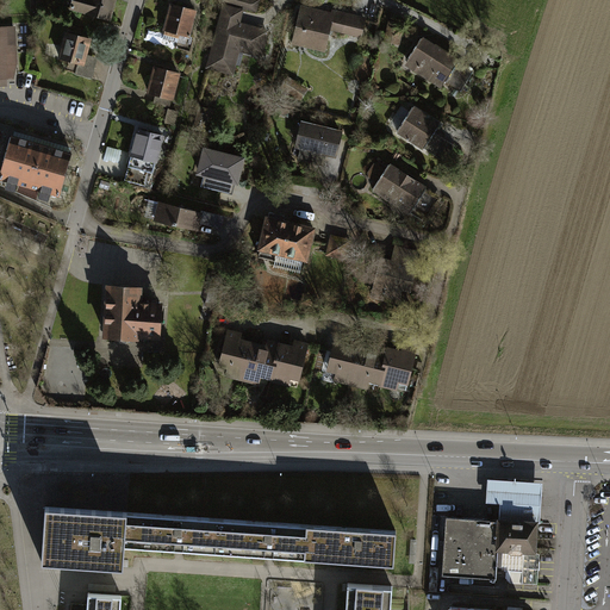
[(73,0),(70,8),(86,12),(87,14),(109,20),(114,0),(73,0)]
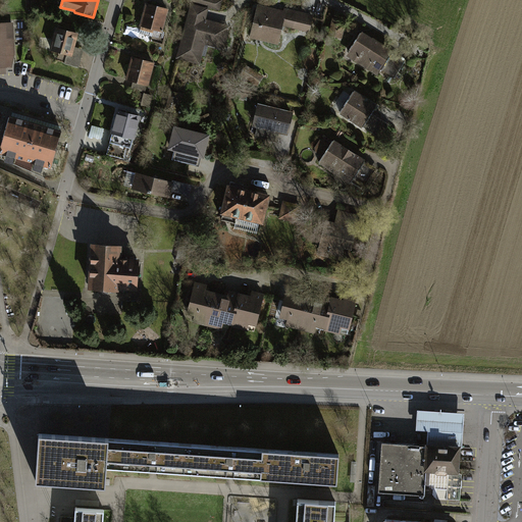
[(174,58),(201,65),(206,46),(223,50),(230,28),(206,20),(209,9),(218,11),(221,1),(217,0),(188,0),(188,3),(190,3),(174,58)]
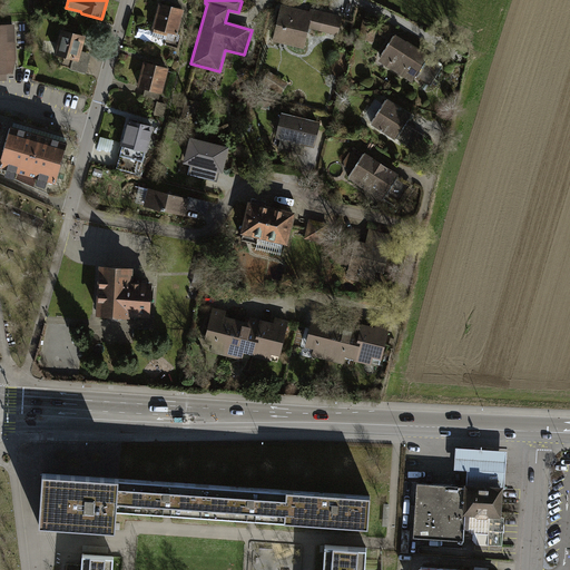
[(151,30),(177,36),(184,10),(158,3),(151,30)]
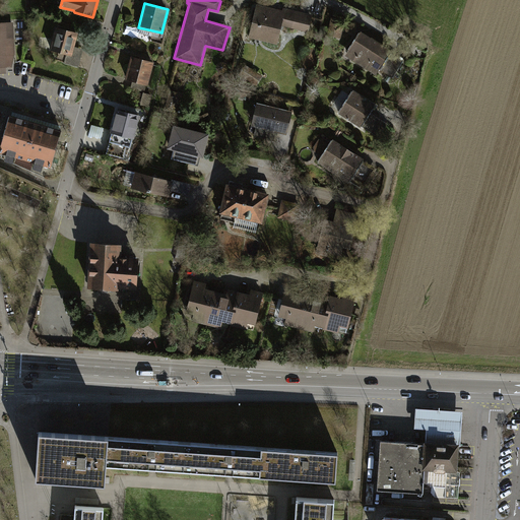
[(312,17),(285,11),(284,15),(255,8),(248,37),(278,43),(281,27),(308,34),(312,17)]
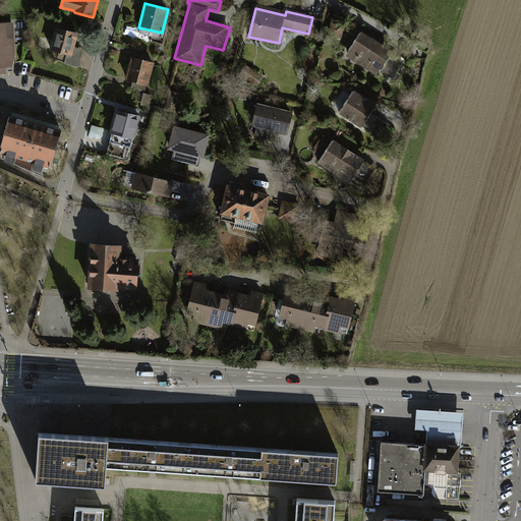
[(0,23),(0,66),(6,66),(6,63),(11,63),(13,54),(12,23),(0,23)]
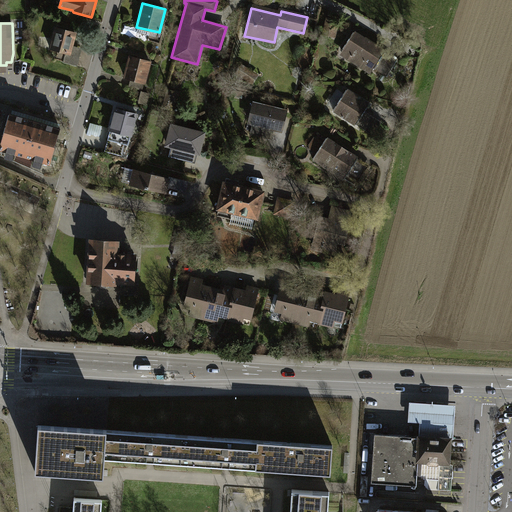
[(56,28),(51,48),(66,52),(63,63),(77,66),(80,56),(70,53),(75,33),(56,28)]
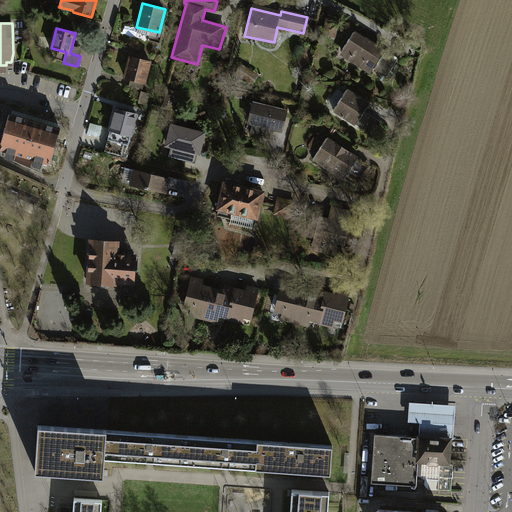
[(397,62),(384,53),(386,50),(356,30),(340,54),(370,74),(374,67),(386,76),(397,62)]
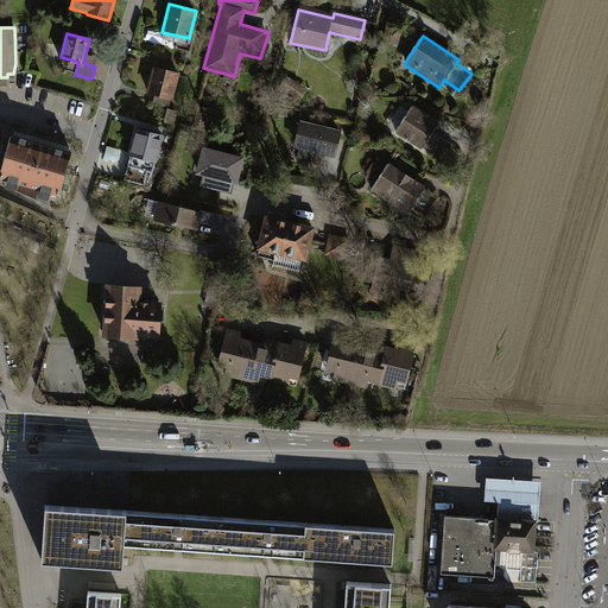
[(154,68),(149,93),(156,94),(153,102),(170,107),(178,74),(154,68)]
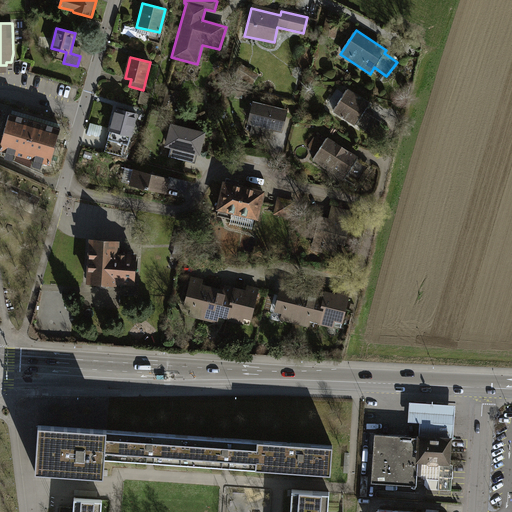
[(242,64),(236,73),(252,83),(258,75),(242,64)]
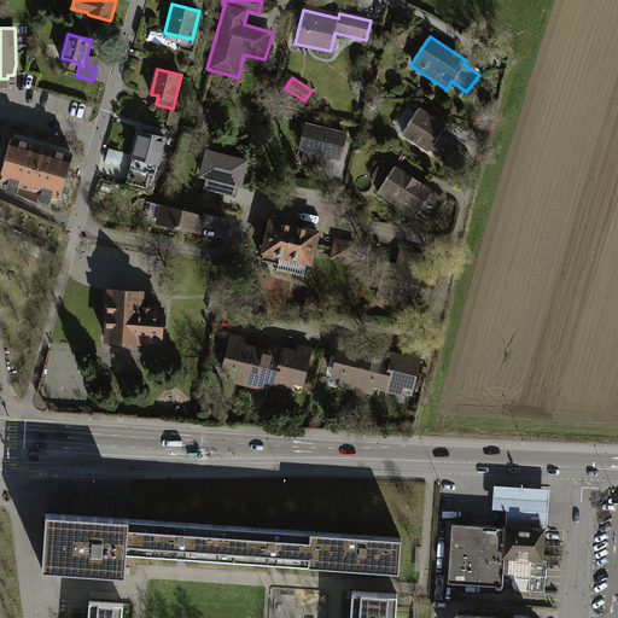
[(429,153),(431,151),(450,163),(460,147),(442,135),(448,124),(423,108),(403,135),(429,153)]
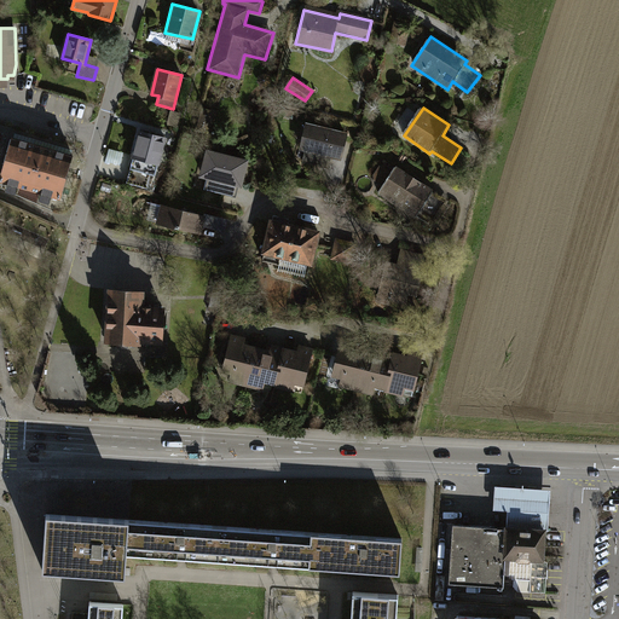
[(212,113),(203,110),(198,128),(208,131),(212,113)]
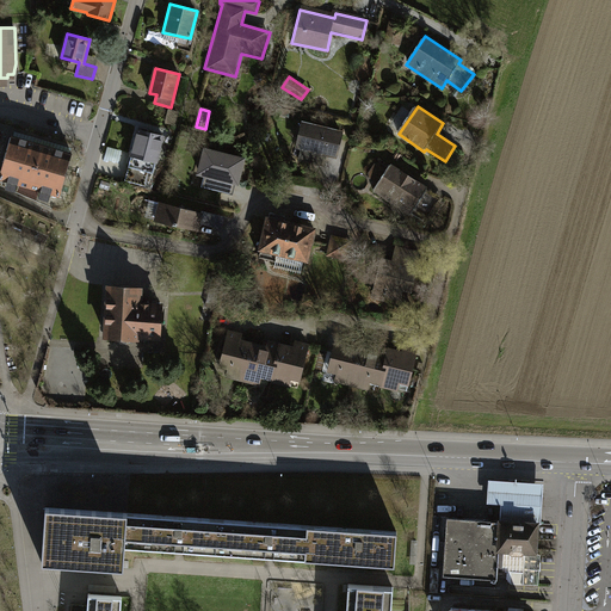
[(340,134),(304,125),(300,150),(334,158),(340,134)]
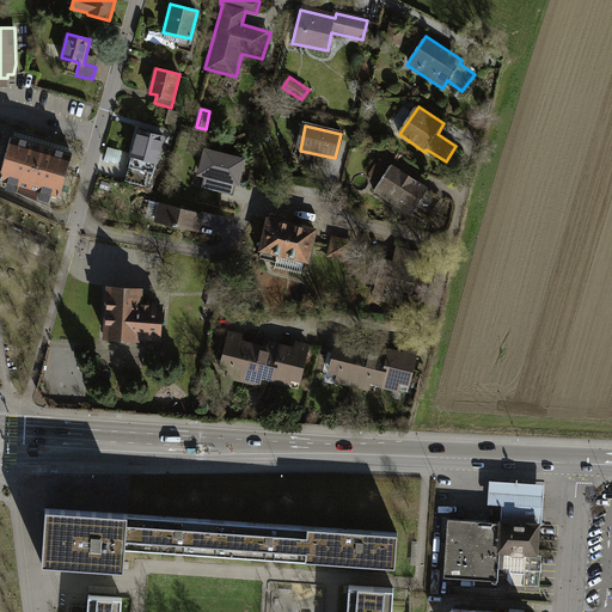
[(136,130),(123,183),(147,189),(160,136),(136,130)]
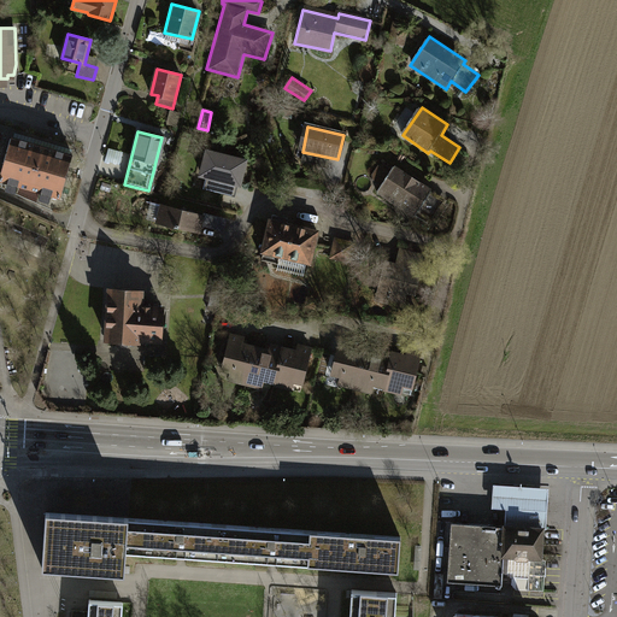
[(12,137),(0,178),(0,180),(60,198),(72,154),(12,137)]
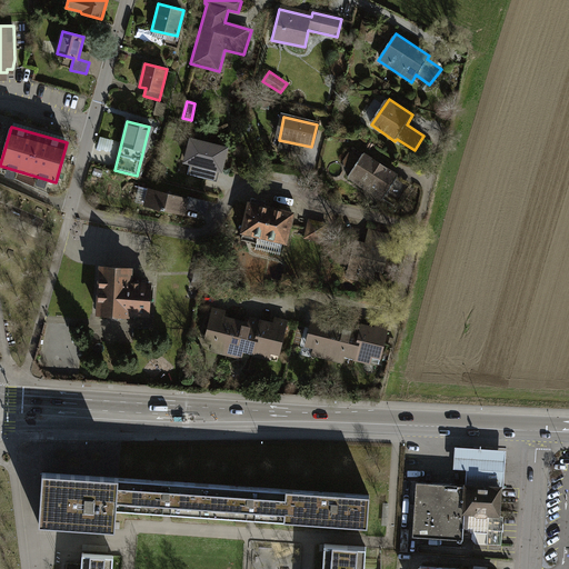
[(226,148),(191,139),(186,161),(191,162),(188,175),(212,181),(216,169),(220,170),(226,148)]
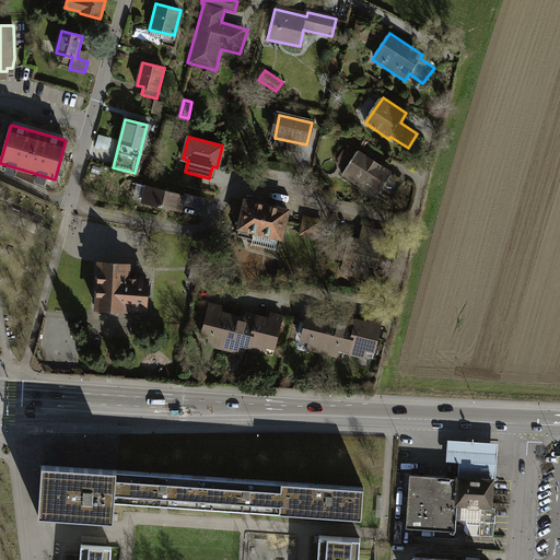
[(359,151),(341,178),(376,200),(378,197),(391,205),(404,185),(392,177),(394,173),(359,151)]
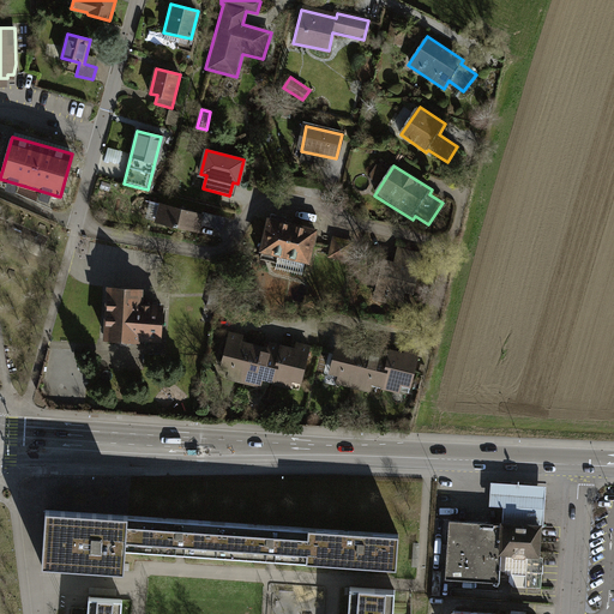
[(160,203),(155,222),(197,232),(198,224),(202,214),(160,203)]
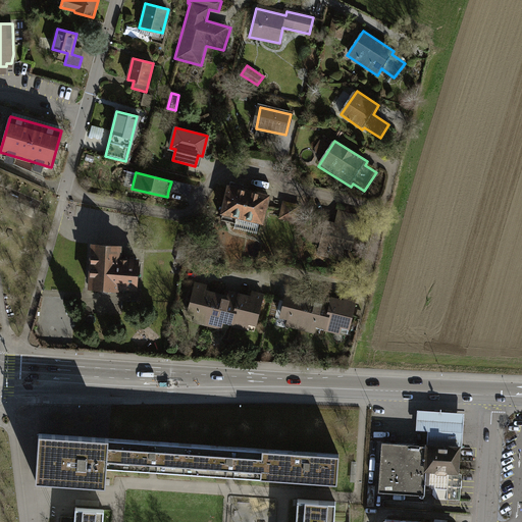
[(190,186),(171,181),(168,191),(188,195),(190,186)]
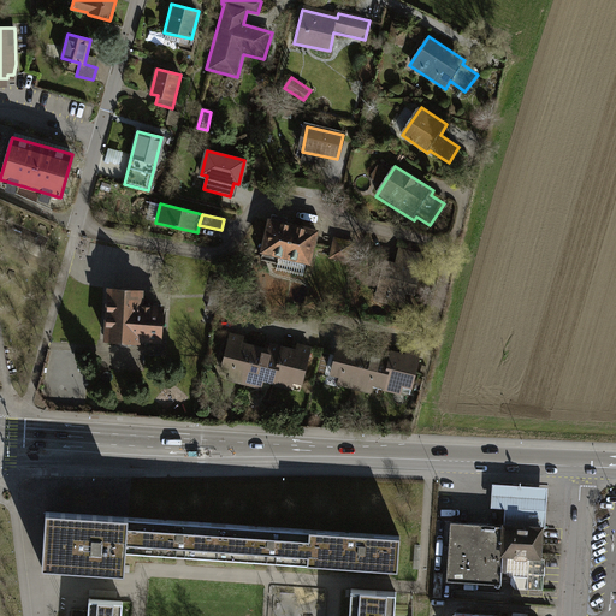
[(270,217),(260,254),(311,267),(320,230),(270,217)]
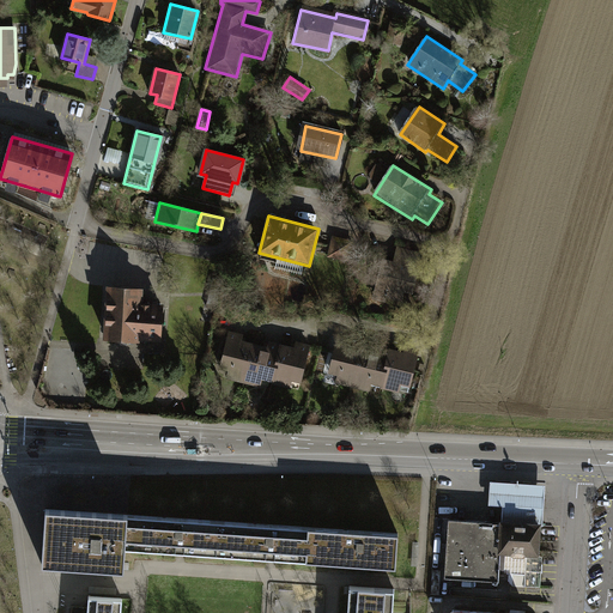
[(333,237),(329,256),(347,260),(351,241),(333,237)]
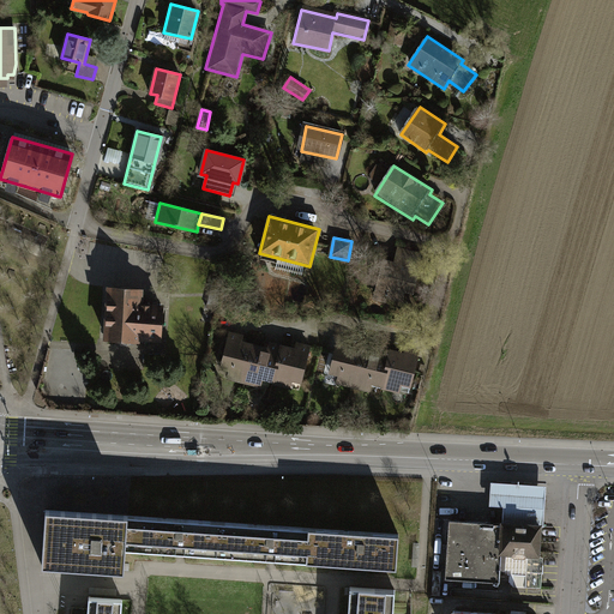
[(138,337),(161,338),(162,306),(140,305),(140,290),(109,288),(107,338),(138,341),(138,337)]
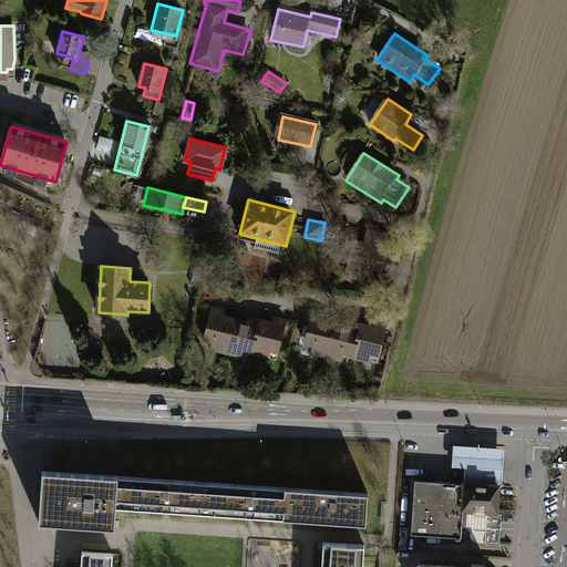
[(282,275),(280,285),(291,287),(292,277),(282,275)]
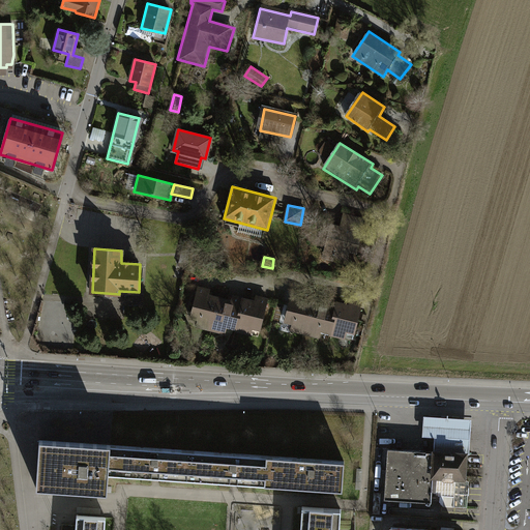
[(230,301),(208,296),(209,290),(198,287),(189,320),(199,322),(197,330),(226,336),(227,331),(259,339),(268,300),(232,292),(230,301)]
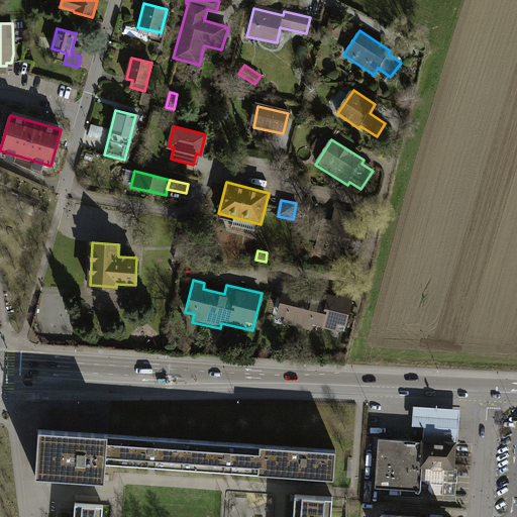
[(315,299),(294,294),(296,288),(284,285),(276,317),(285,319),(283,326),(311,332),(312,327),(343,335),(352,298),(318,290),(315,299)]
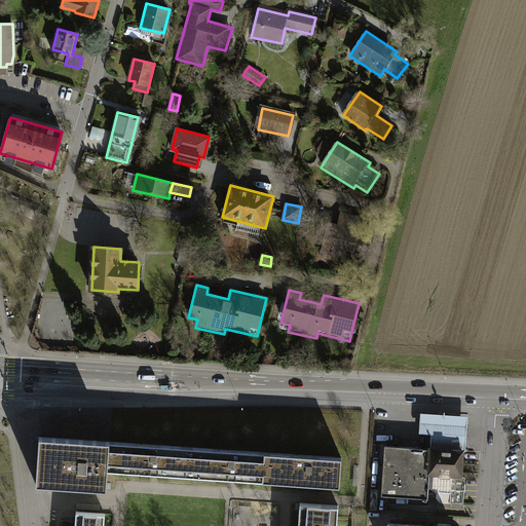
[(431,440),(430,451),(466,453),(467,442),(468,418),(421,416),(420,435),(431,436),(431,440)]
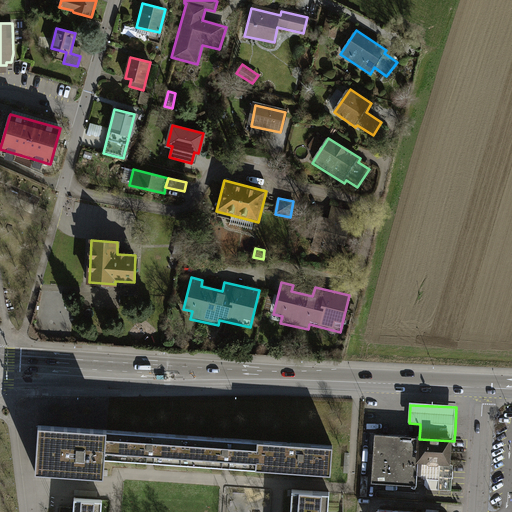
[(37,420),(34,470),(92,474),(106,475),(108,457),(153,460),(229,465),(306,471),(336,473),(338,441),(37,420)]
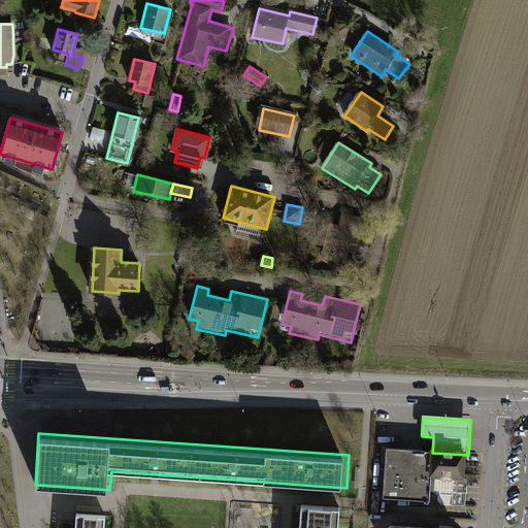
[(387,451),(385,501),(429,503),(430,500),(431,480),(432,453),(387,451)]
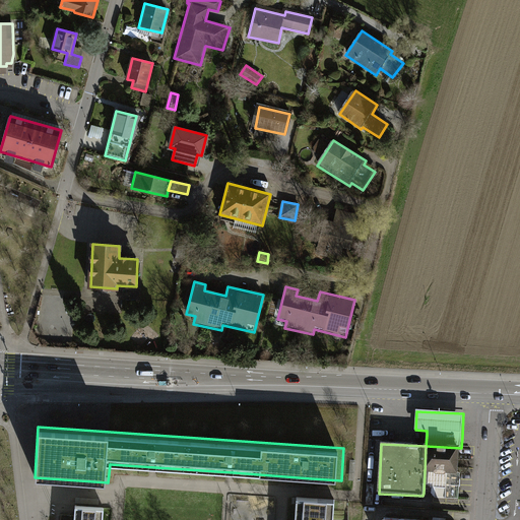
[(461,448),(426,446),(425,472),(460,474),(461,448)]
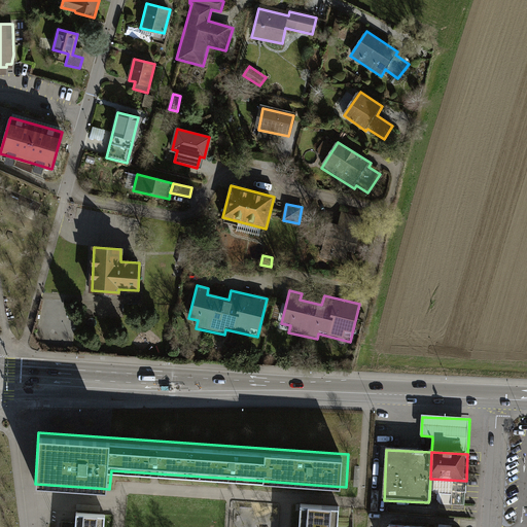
[(466,481),(430,479),(429,499),(438,500),(438,506),(464,507),(466,481)]
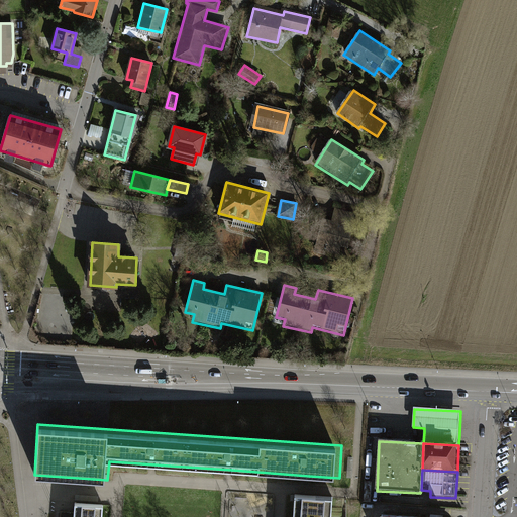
[(332,516),(334,498),(297,495),(295,516),(332,516)]
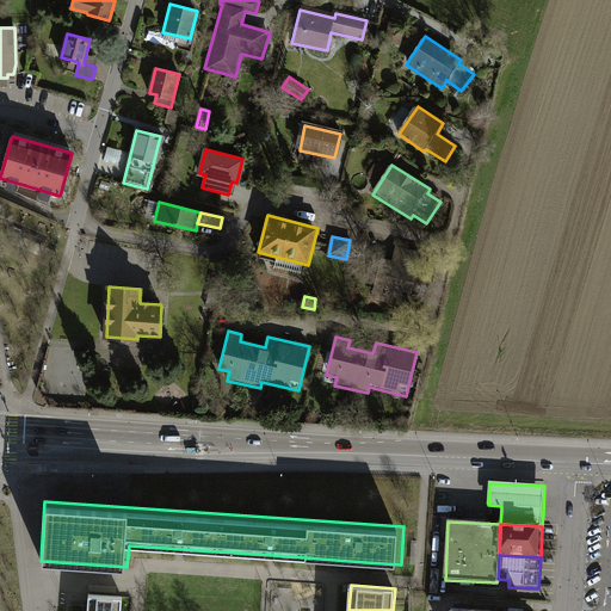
[(123,610),(124,597),(85,594),(82,610),(123,610)]
